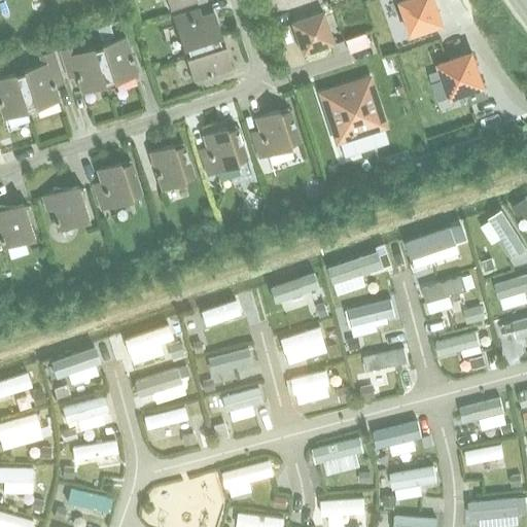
[(166,0),(169,10),(183,5),(181,0),(166,0)]
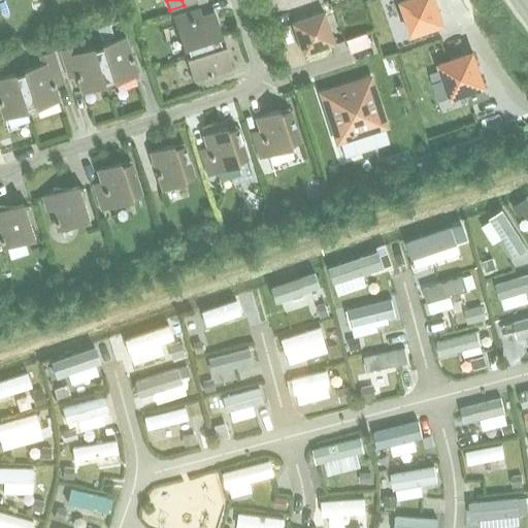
[(400,0),(398,1),(409,34),(442,23),(434,0),(400,0)]
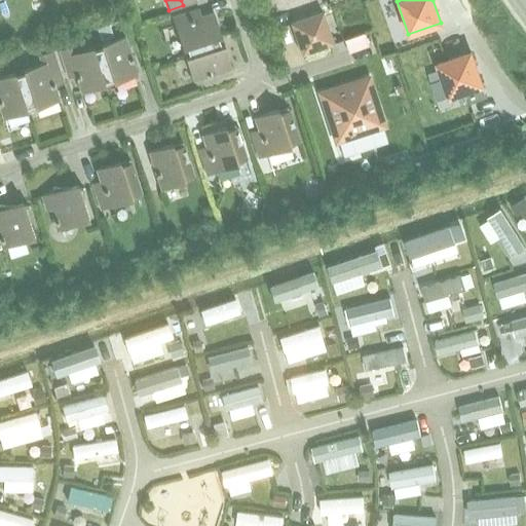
[(185,47),(188,55),(203,50),(200,42),(217,36),(220,35),(213,11),(188,20),(186,11),(171,16),(182,48),(185,47)]
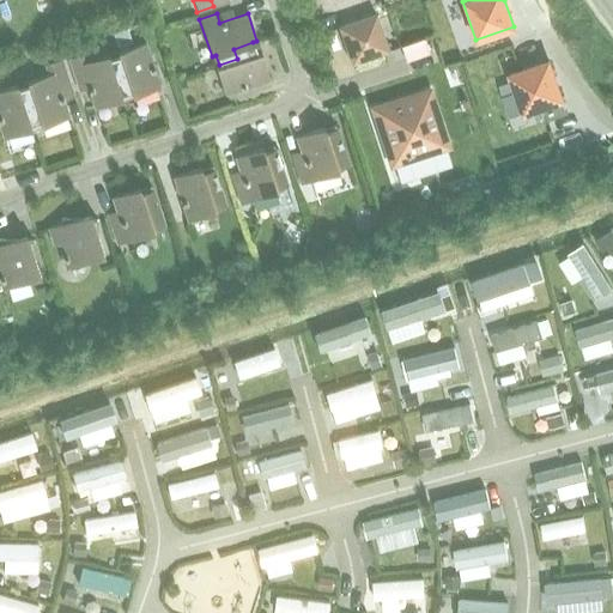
[(350,62),(386,50),(374,13),(338,26),(350,62)]
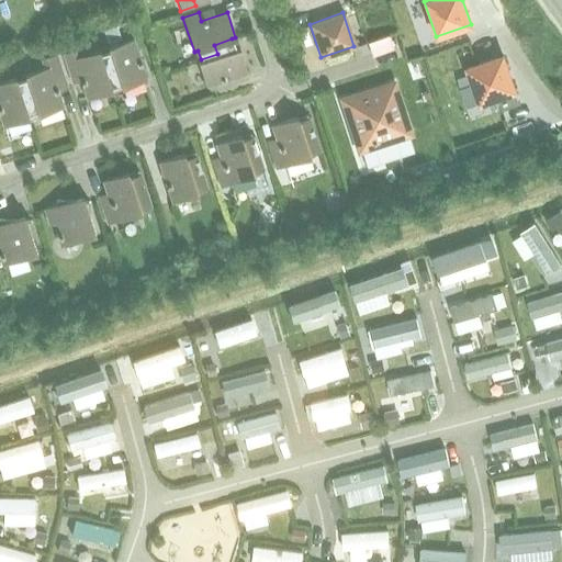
[(115,25),(103,29),(108,42),(120,37),(115,25)]
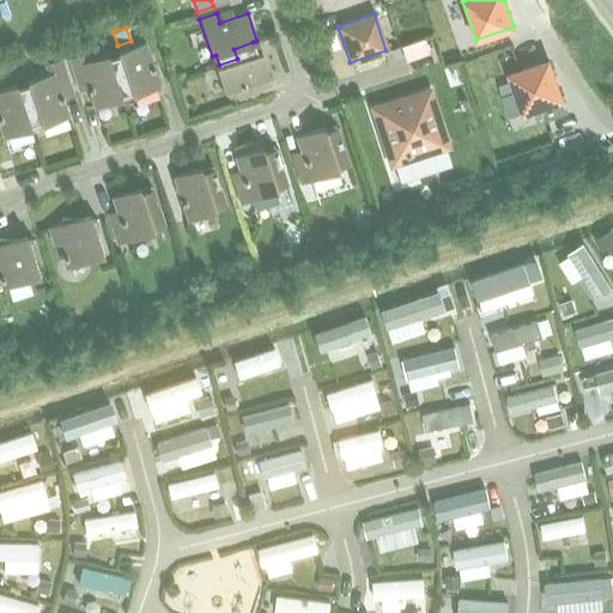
[(423,37),(400,44),(405,56),(405,59),(428,50),(423,37)]
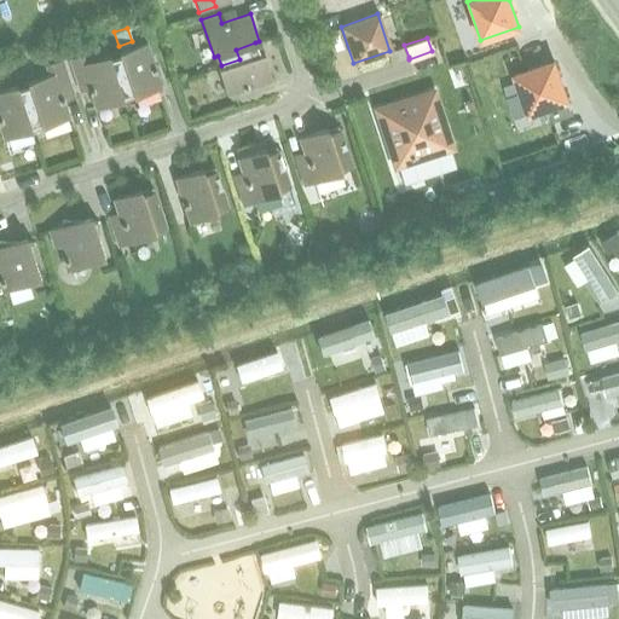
[(125,74),(115,77),(121,96),(131,92),(132,97),(160,87),(145,42),(117,51),(119,56),(125,74)]
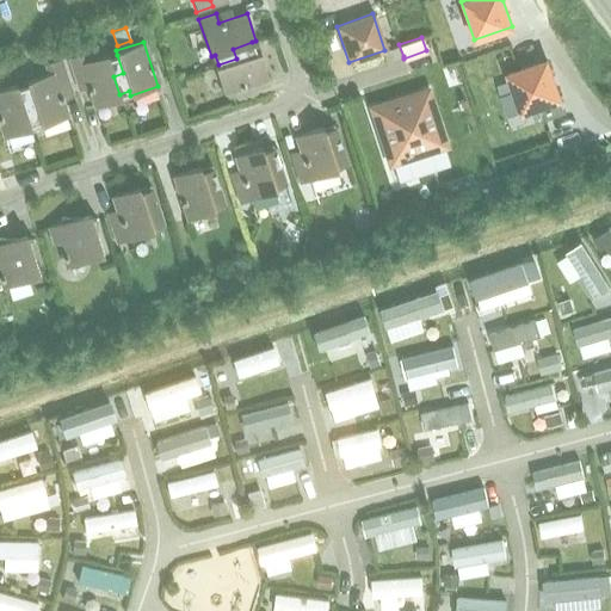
[(236,59),(218,65),(214,66),(223,93),(267,78),(259,50),(254,53),(252,42),(233,49),(236,59)]
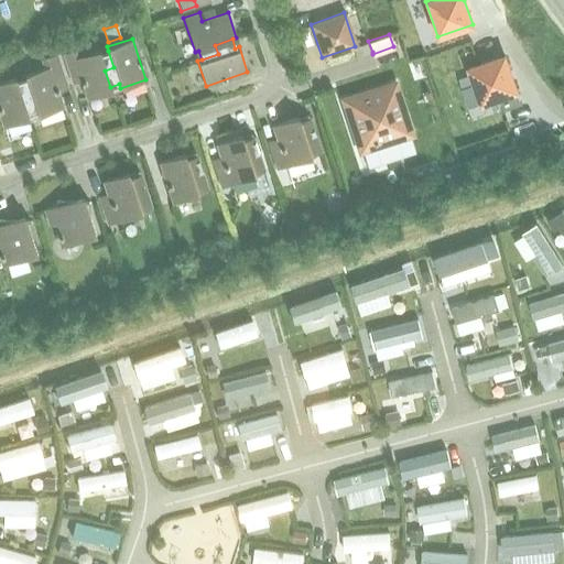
[(114,67),(108,51),(99,53),(98,50),(77,56),(75,50),(62,53),(73,84),(80,80),(86,99),(111,90),(110,87),(105,71),(114,67)]
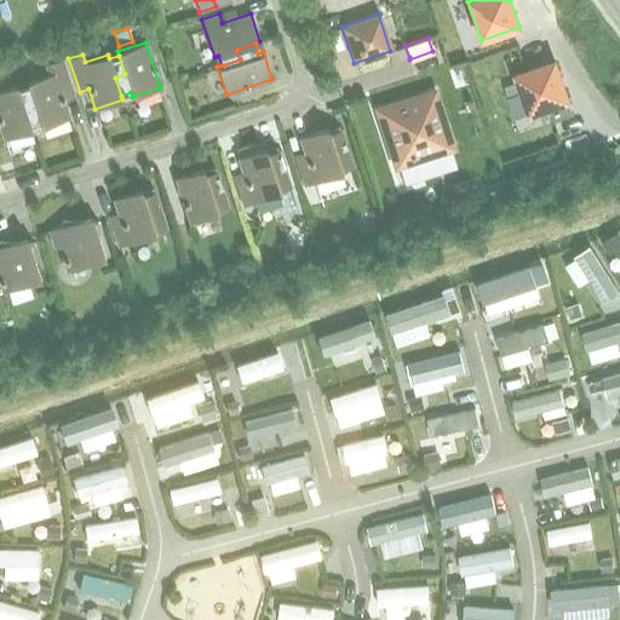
[(23,108),(29,126),(39,122),(40,127),(68,118),(58,86),(69,82),(62,59),(46,64),(50,74),(26,81),(27,86),(33,104),(23,108)]
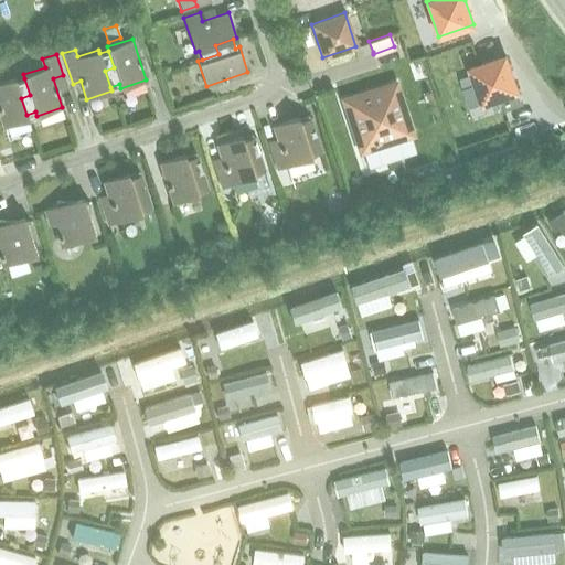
[(476,84),(462,88),(469,106),(481,102),(482,104),(500,97),(504,109),(503,109),(503,110),(522,104),(522,103),(518,92),(505,55),(470,68),(476,84)]
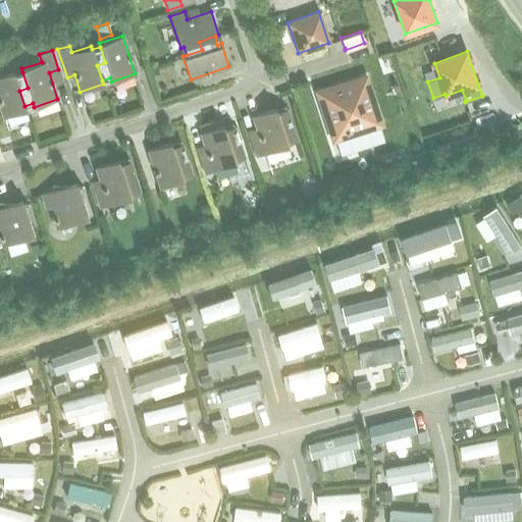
[(0,75),(0,109),(2,117),(25,109),(24,106),(19,91),(28,88),(22,72),(14,74),(13,71),(0,75)]
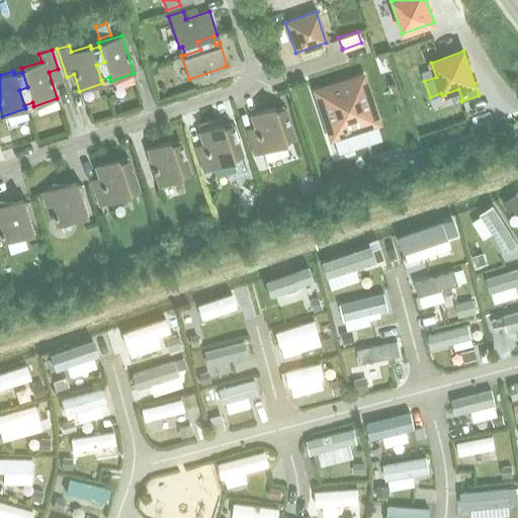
[(360,78),(317,92),(331,137),(375,122),(360,78)]
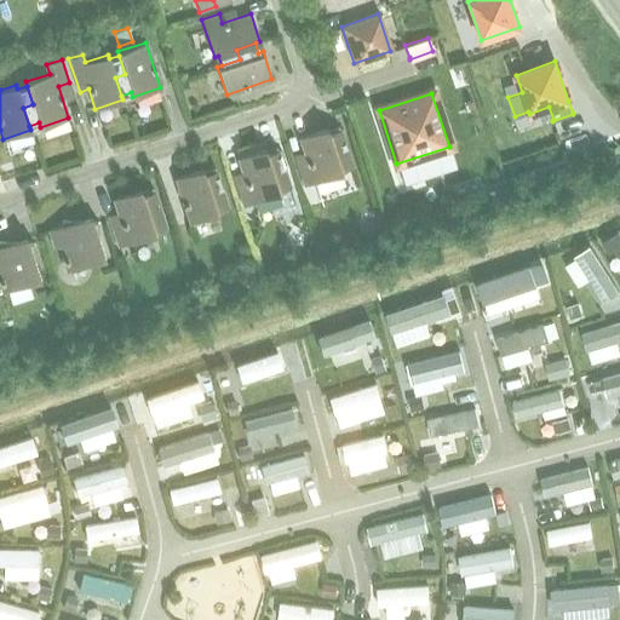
[(304,185),(314,183),(342,173),(339,170),(351,166),(337,124),(298,137),(308,165),(298,167),(304,185)]
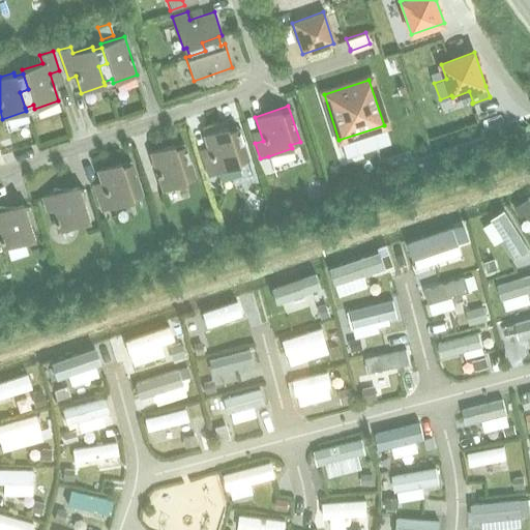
[(206,176),(214,173),(238,166),(237,162),(246,158),(235,123),(202,135),(209,155),(201,157),(206,176)]
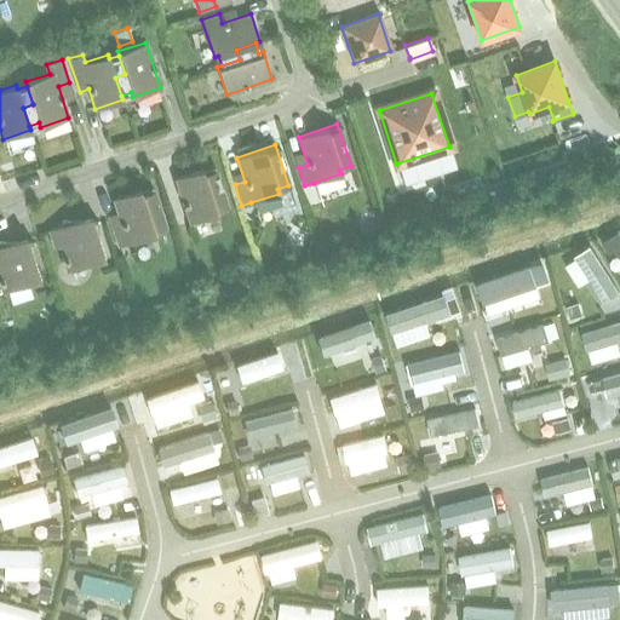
[(174,178),(189,223),(217,214),(216,210),(227,206),(213,165),(174,178)]
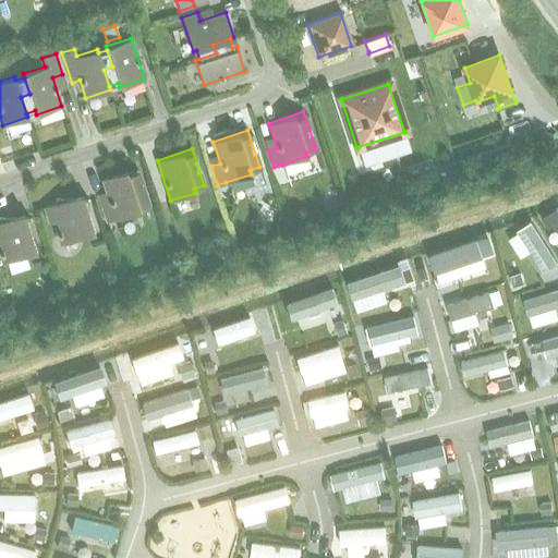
[(106,222),(114,219),(140,211),(138,207),(148,204),(135,167),(100,179),(109,204),(100,206),(106,222)]
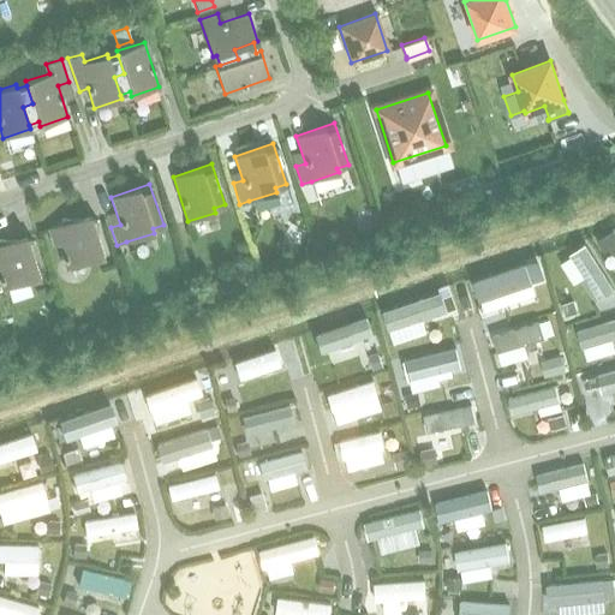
[(53,245),(58,244),(66,269),(103,256),(96,234),(96,219),(91,219),(89,214),(77,219),(60,219),(60,224),(47,227),(53,245)]
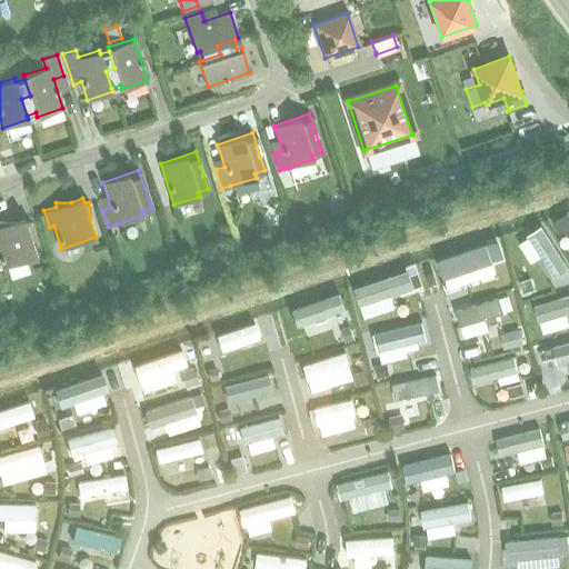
[(0,262),(1,268),(37,257),(30,236),(29,221),(25,221),(23,217),(11,221),(0,221),(0,262)]
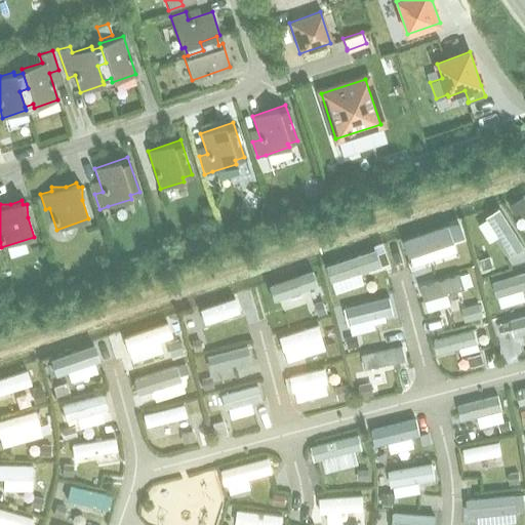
[(524,246),(498,207),(485,215),(510,255),(524,246)]
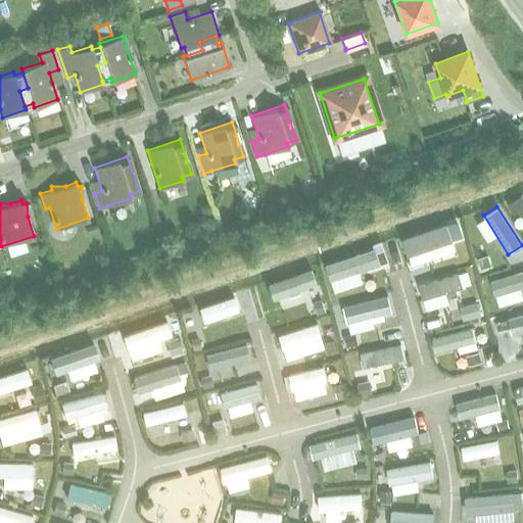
[(452,240),(445,223),(401,237),(408,255),(452,240)]
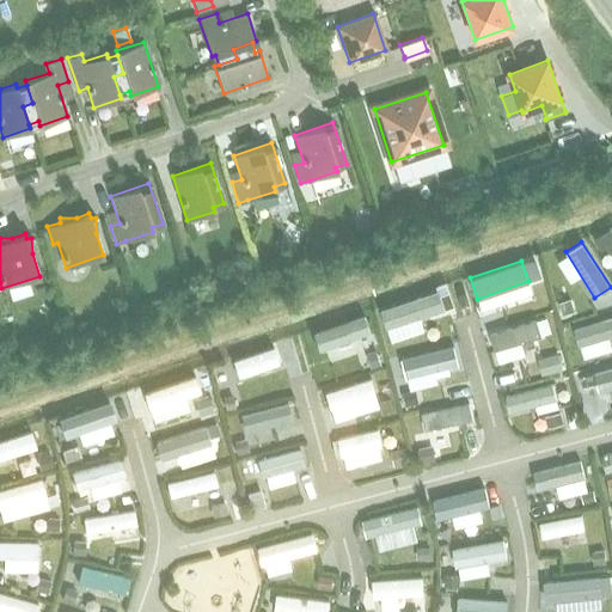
[(444,310),(436,291),(380,310),(387,328),(444,310)]
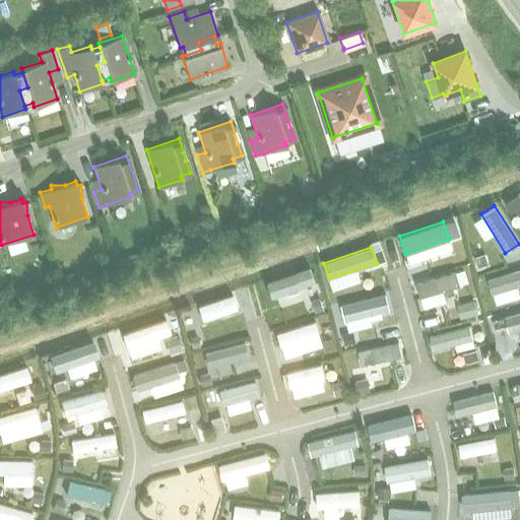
[(313,282),(308,267),(264,281),(269,297),(313,282)]
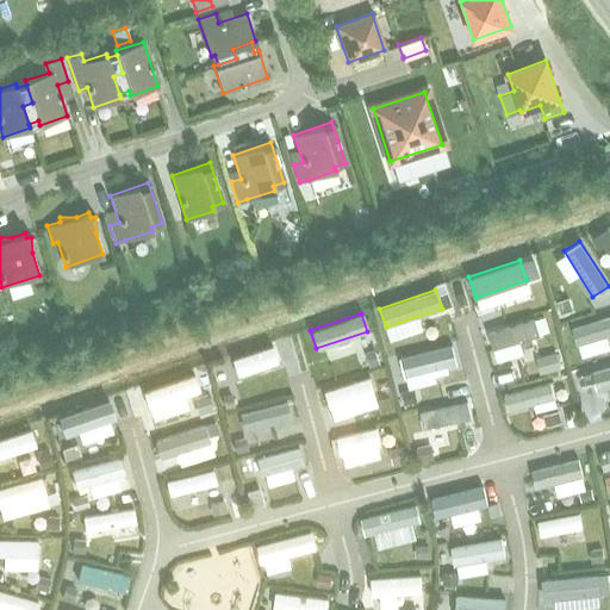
[(609,334),(609,313),(571,324),(576,343),(609,334)]
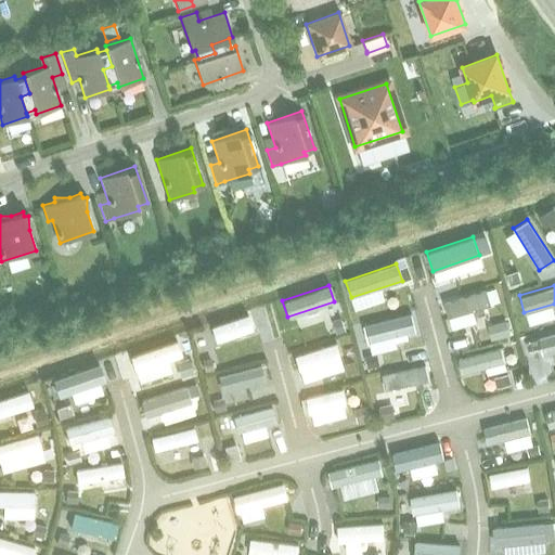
[(491,304),(487,287),(444,299),(449,317),(491,304)]
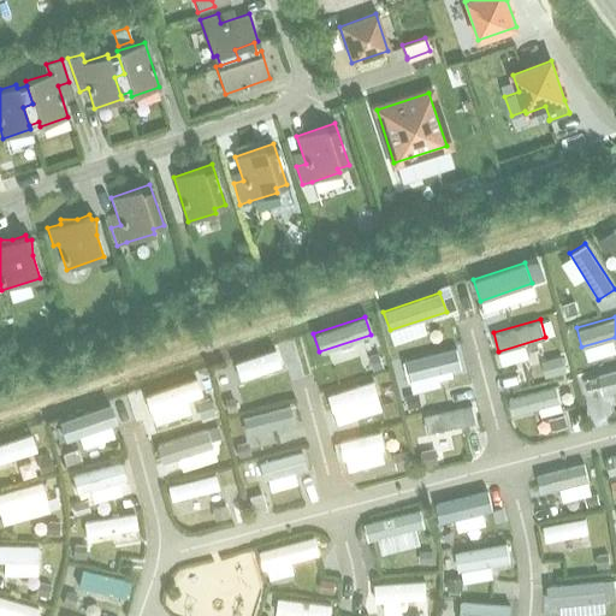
[(461,367),(455,347),(404,360),(409,379),(461,367)]
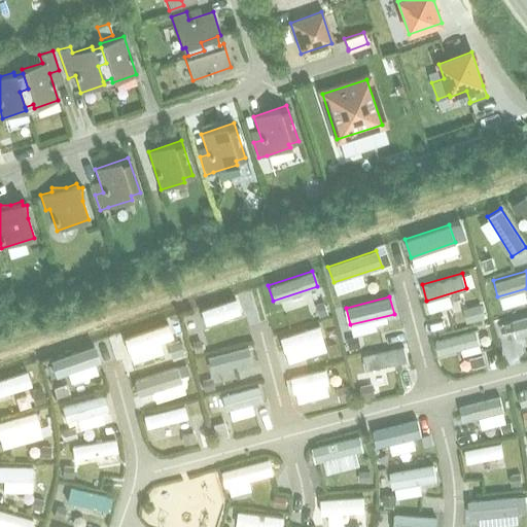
[(240,311),(235,297),(200,309),(205,323),(240,311)]
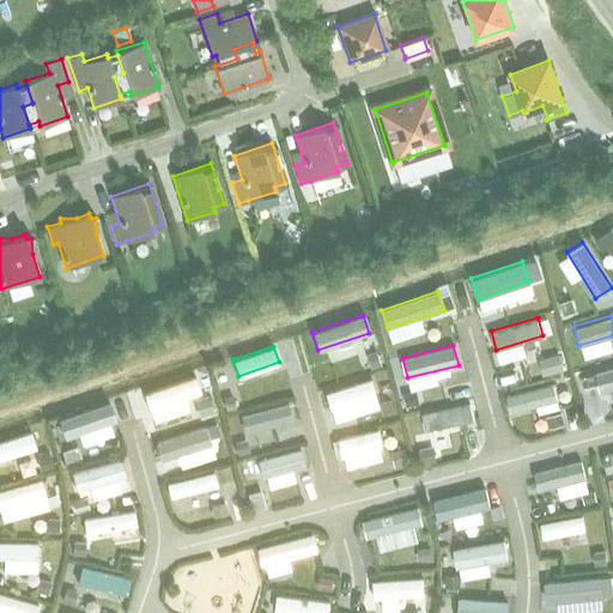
[(612,387),(612,366),(595,371),(600,390),(612,387)]
